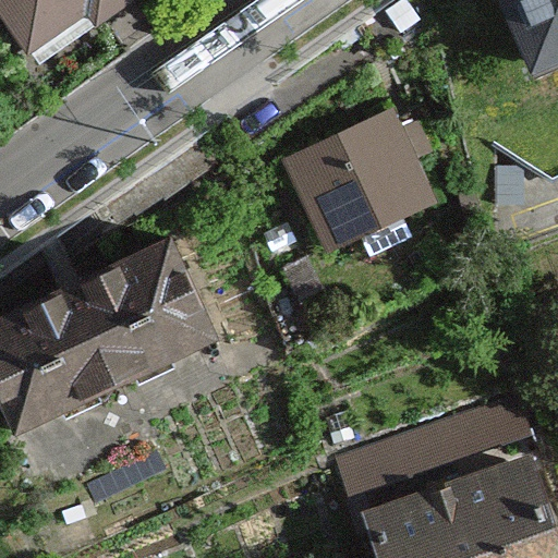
[(0,0),(0,26),(24,59),(85,14),(99,33),(143,0),(0,0)]
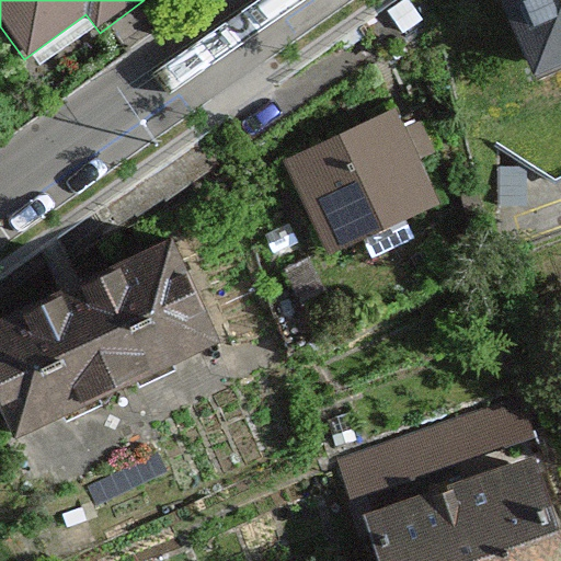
[(560,0),(513,0),(542,70),(560,61),(560,0)]
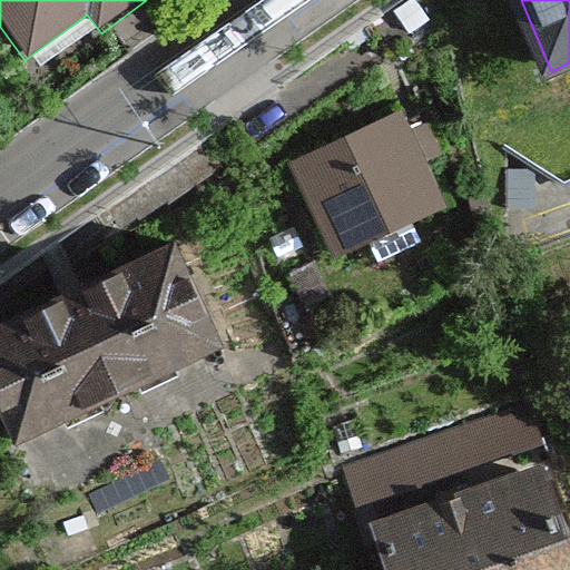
[(450,210),(406,119),(295,173),(338,263),(450,210)]
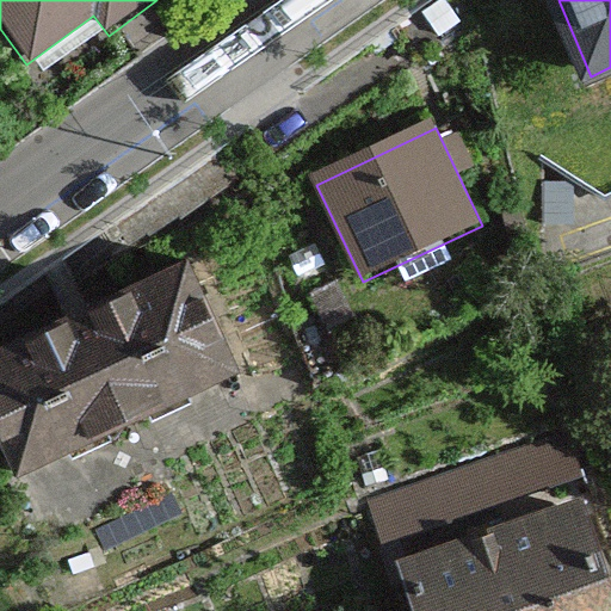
[(0,339),(0,454),(6,470),(235,372),(186,260),(0,339)]
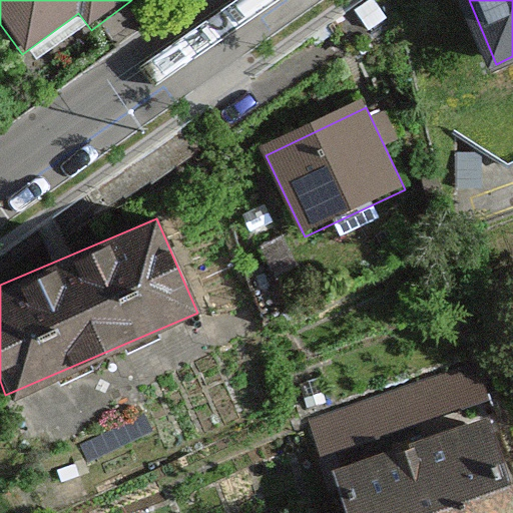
[(510,512),(479,419),(337,468),(352,512),(510,512)]
